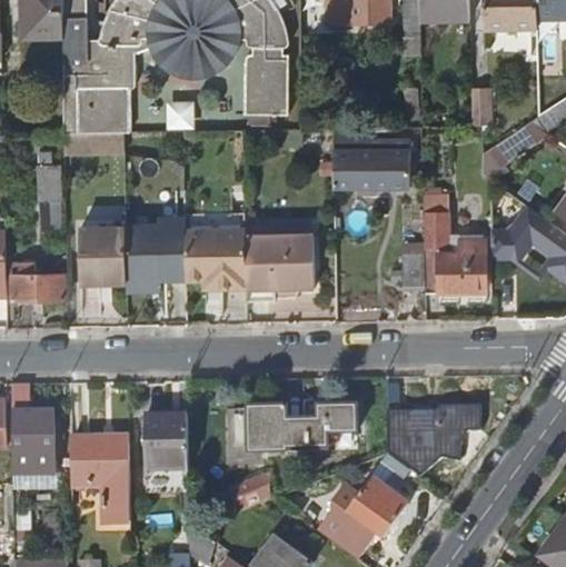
[(22,0),(23,36),(60,36),(59,0),(22,0)]
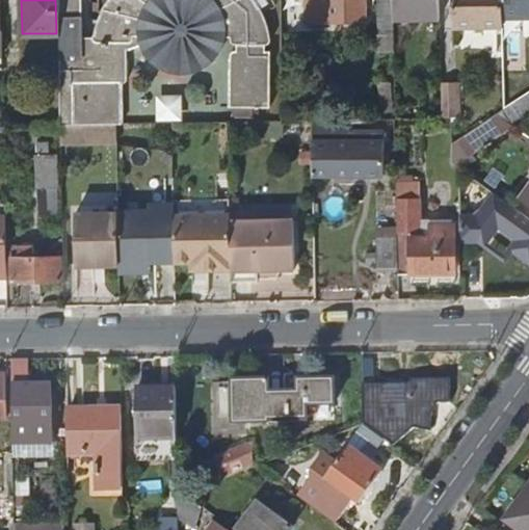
[(228,52),(229,104),(270,103),(269,51),(264,49),(263,41),(268,38),(266,31),(265,24),(261,14),(255,2),(254,0),(102,0),(101,2),(97,14),(91,24),(89,34),(78,34),(77,0),(55,0),(56,33),(58,124),(72,124),(83,124),(113,124),(120,123),(118,84),(120,84),(121,84),(122,84),(122,83),(123,83),(123,82),(123,81),(124,81),(124,80),(124,79),(123,52),(138,49),(140,54),(146,60),(154,67),(163,71),(172,74),(178,74),(186,74),(193,71),(203,67),(211,59),(216,53),(220,43),(222,36),(228,36),(228,40),(230,42),(234,42),(233,49),(229,50),(228,52)]
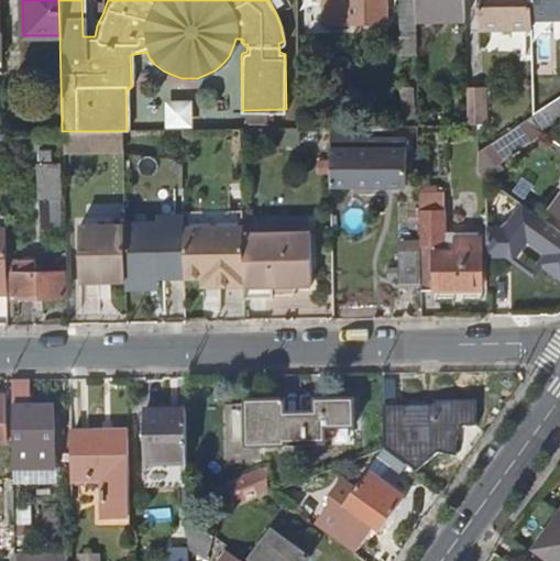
[(319,0),(320,24),(383,23),(382,0),(319,0)]
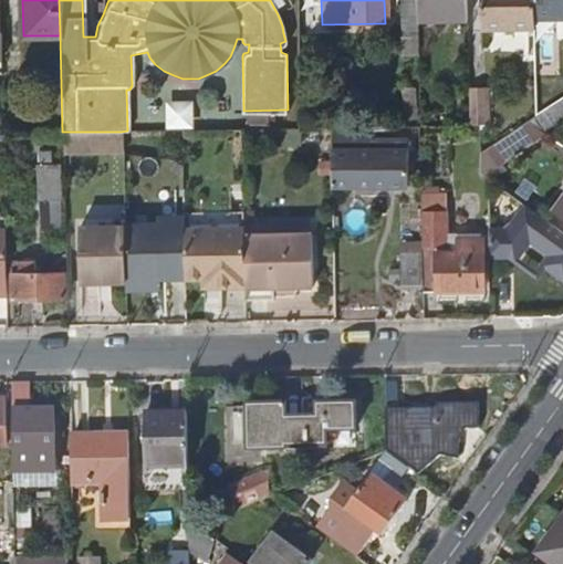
[(417,55),(416,21),(415,0),(399,0),(400,55),(417,55)]
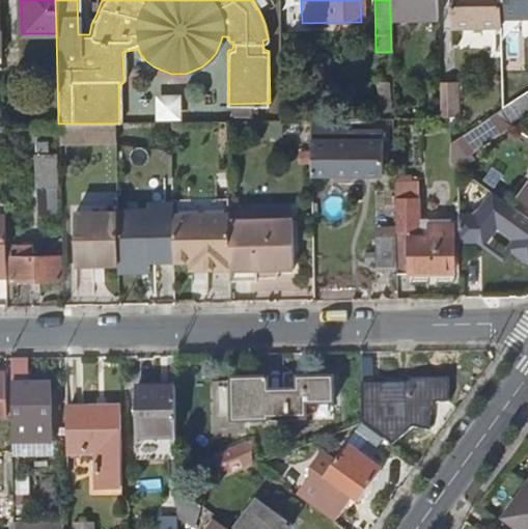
[(389,0),(390,20),(437,19),(436,0),(389,0)]
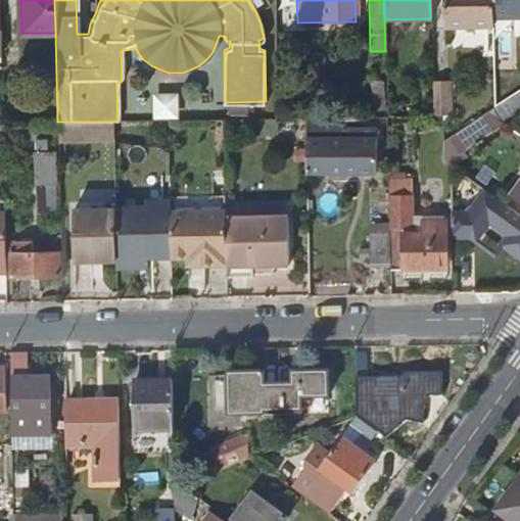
[(443,0),(444,27),(492,27),(492,12),(492,10),(491,0),(443,0)]
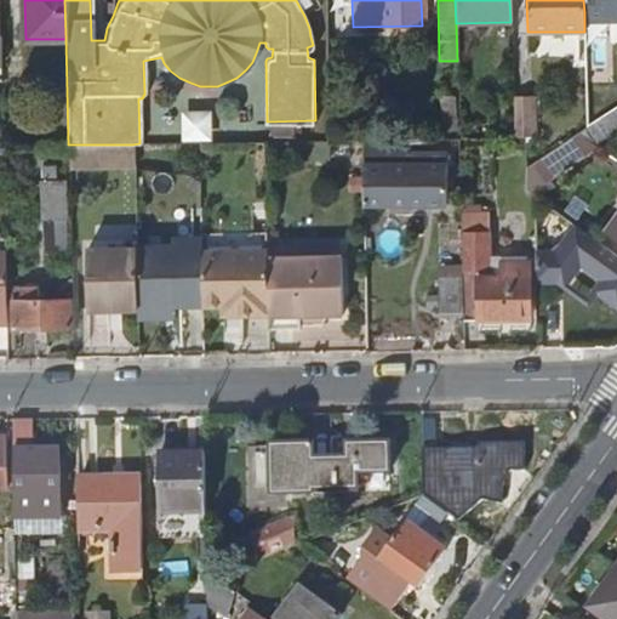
[(583,0),(584,12),(584,15),(616,13),(616,0),(583,0)]
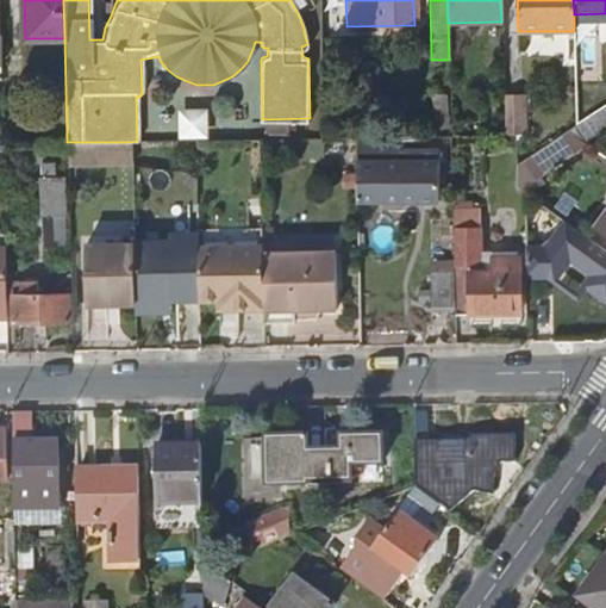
[(503,99),(504,135),(513,135),(523,135),(522,99),(503,99)]
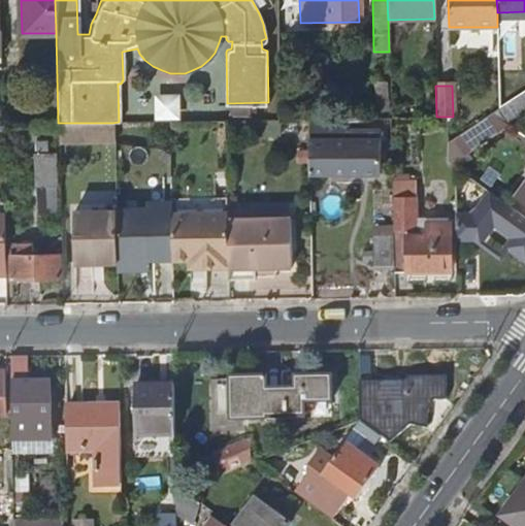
[(524,109),(524,91),(507,102),(517,116),(524,109)]
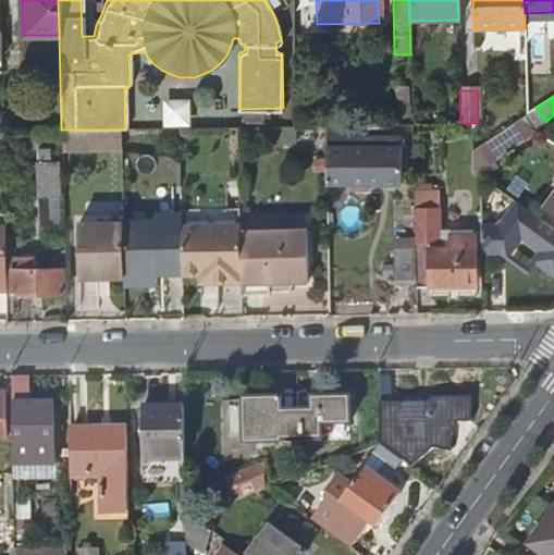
[(527,114),(518,120),(532,131),(545,122),(536,108),(527,114)]
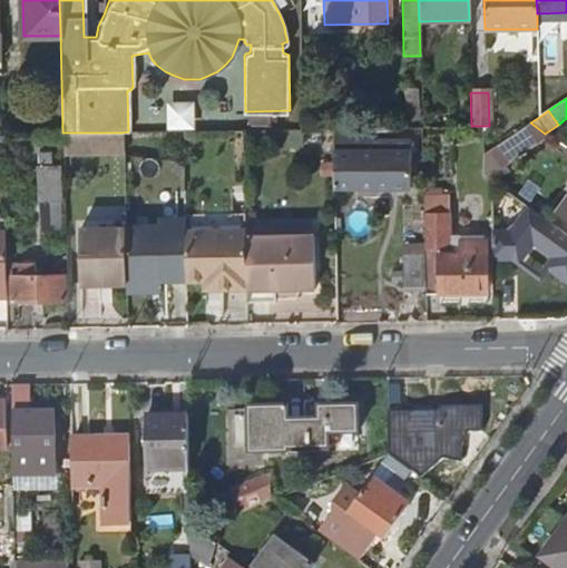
[(353,128),(331,128),(332,191),(403,188),(402,142),(359,143),(353,142),(353,128)]
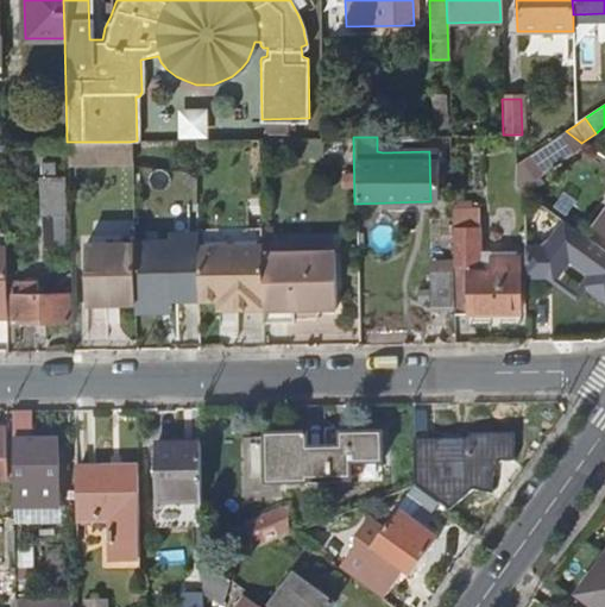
[(323,138),(321,138),(257,139),(258,154),(323,152),(323,138)]
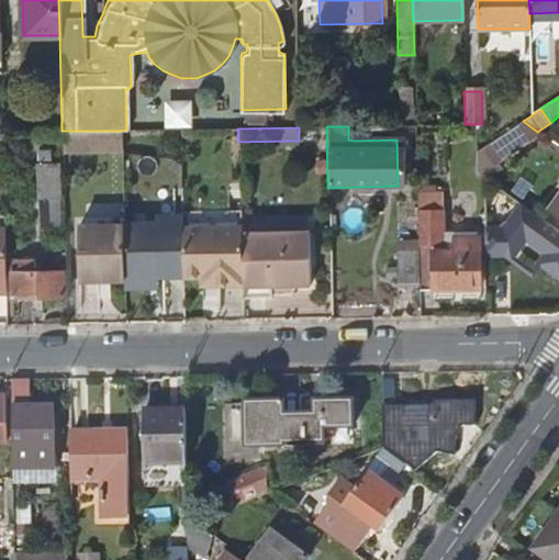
[(120,131),(88,131),(89,150),(121,149),(120,131)]
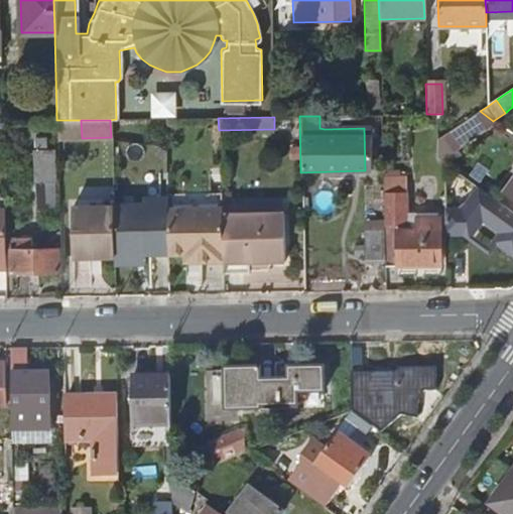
[(57,204),(56,150),(36,150),(37,204),(57,204)]
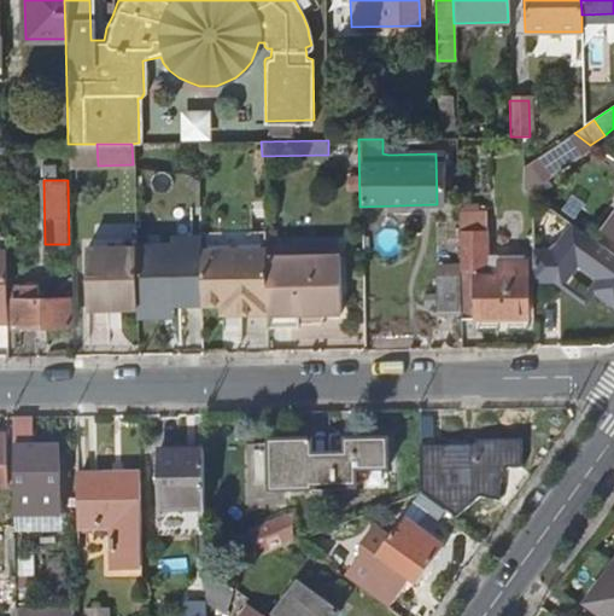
[(484,210),(457,211),(457,230),(484,228),(484,210)]
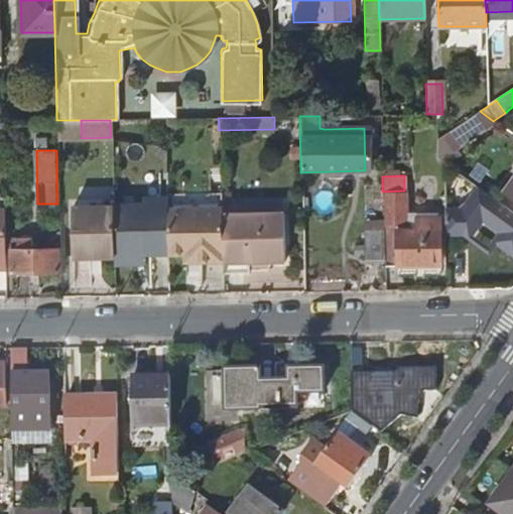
[(512,255),(512,213),(490,197),(478,187),(466,205),(455,210),(443,210),(443,233),(460,233),(468,239),(482,219),(501,233),(494,242),(512,255)]
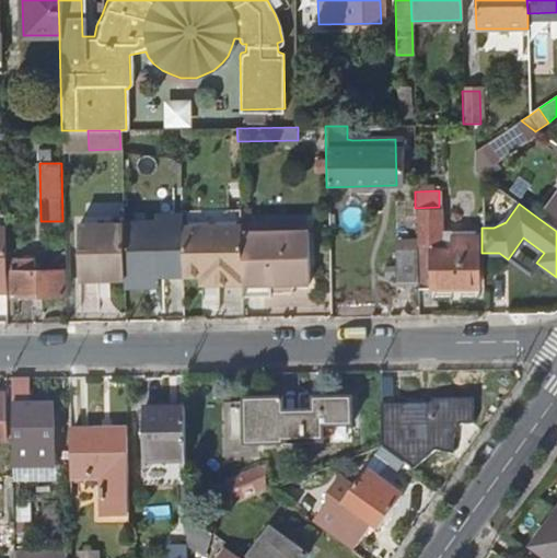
[(439,207),(415,208),(416,243),(439,243),(439,207)]
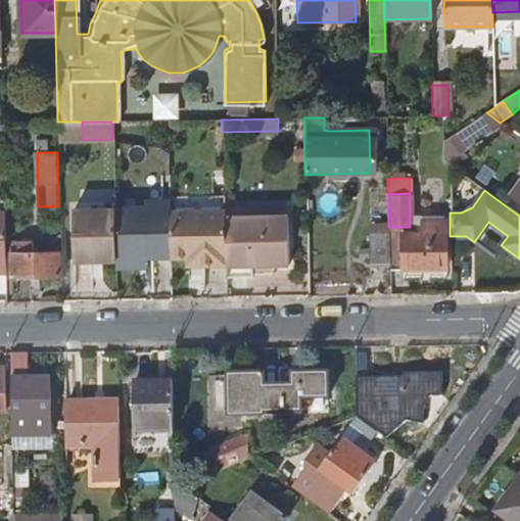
[(169,199),(170,256),(186,256),(224,255),(223,215),(223,211),(223,194),(169,195),(169,199)]
